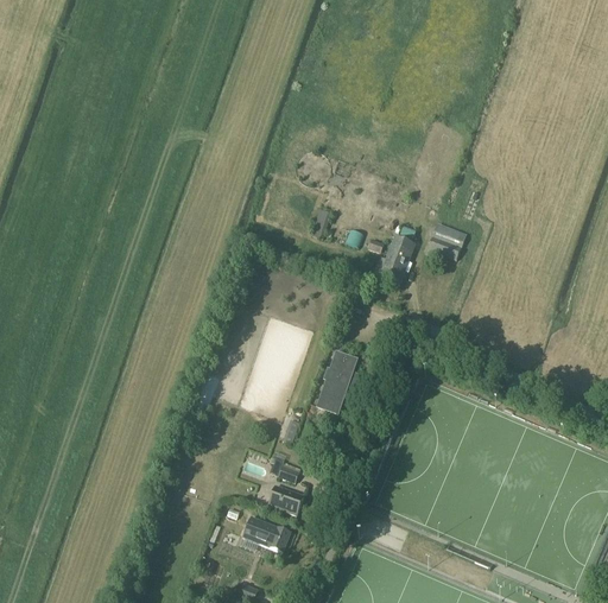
[(310,226),(314,227),(311,234),(323,239),(330,216),(335,217),(336,213),(331,211),(317,207),(310,226)]
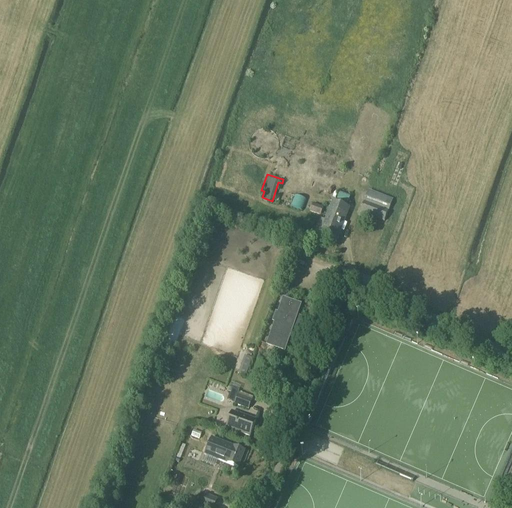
[(368,187),(366,192),(360,209),(384,218),(391,201),(393,196),(368,187)]
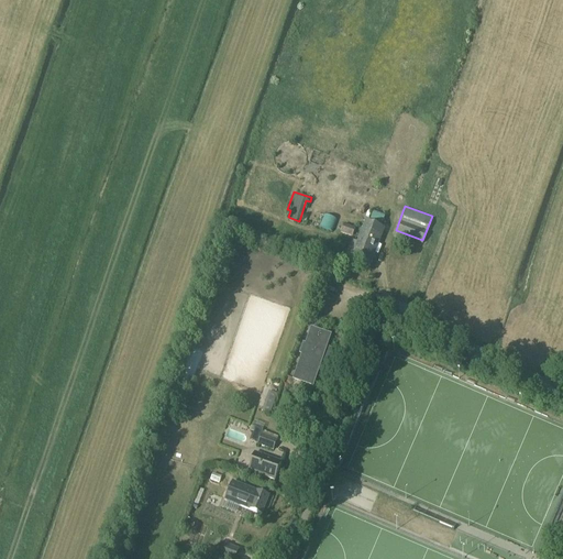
[(350,243),(349,243),(345,253),(370,263),(385,226),(365,218),(356,239),(353,238),(350,243)]
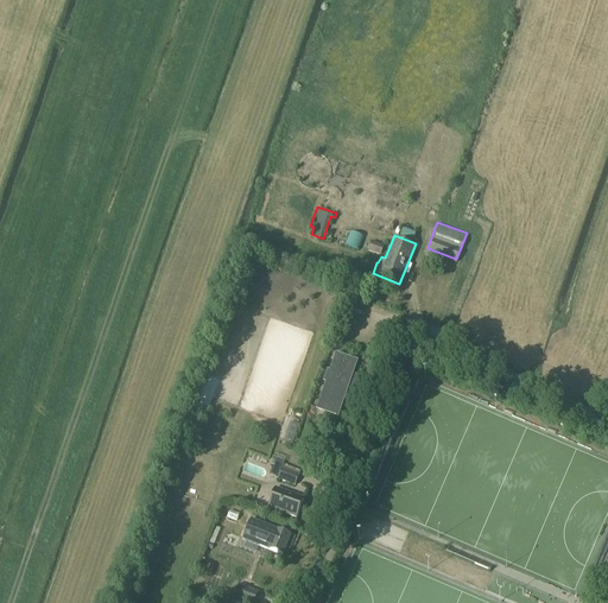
[(367,248),(373,251),(373,249),(380,252),(384,242),(372,237),(367,248)]
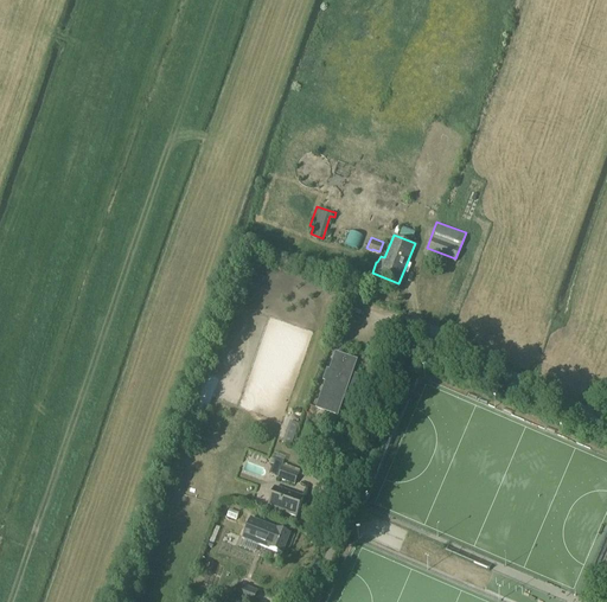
[(323,378),(325,378),(315,404),(338,412),(347,385),(363,391),(369,376),(352,370),(356,357),(334,350),(328,366),(327,365),(323,378)]
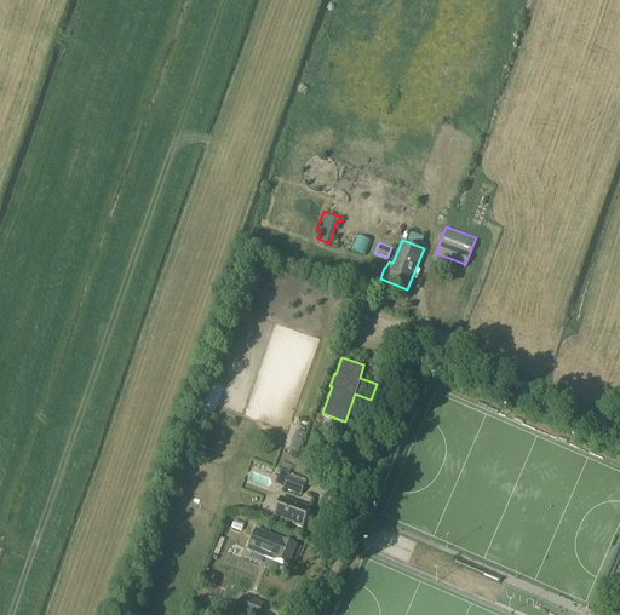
[(297,429),(290,450),(297,454),(305,431),(297,429)]
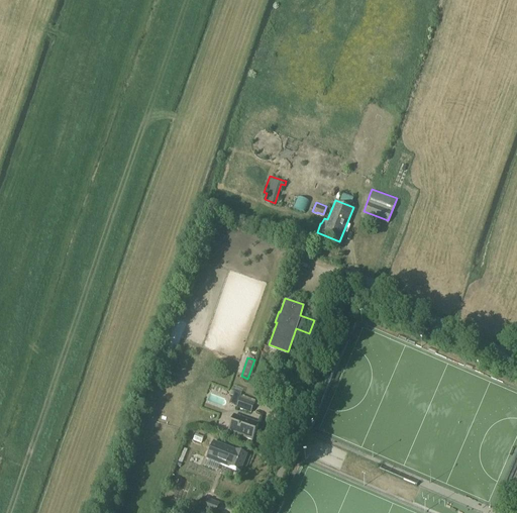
[(254,401),(240,396),(236,405),(250,410),(254,401)]
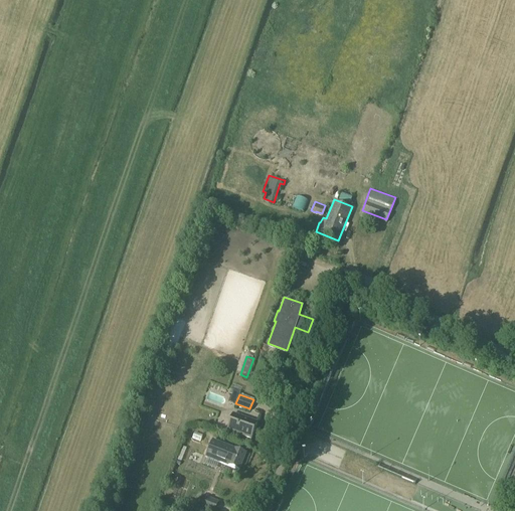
[(251,436),(258,419),(232,410),(227,427),(251,436)]
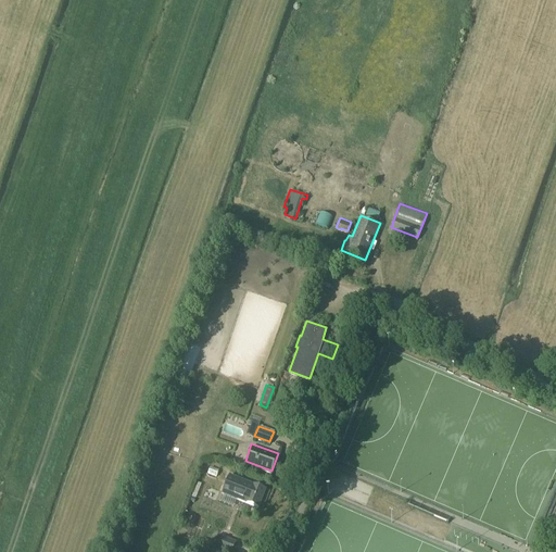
[(253,481),(229,472),(222,490),(258,504),(265,486),(253,481)]
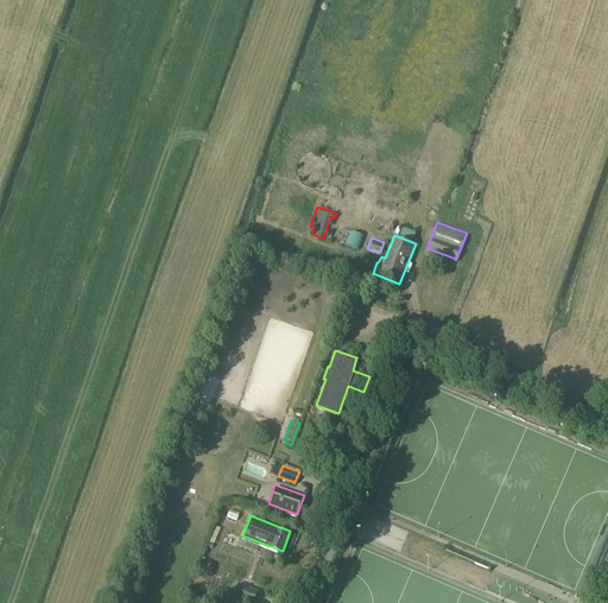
[(238,597),(252,602),(259,589),(244,583),(238,597)]
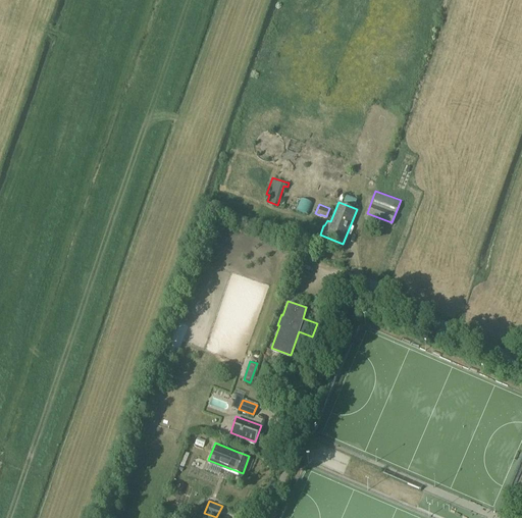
All buildings are outlined.
